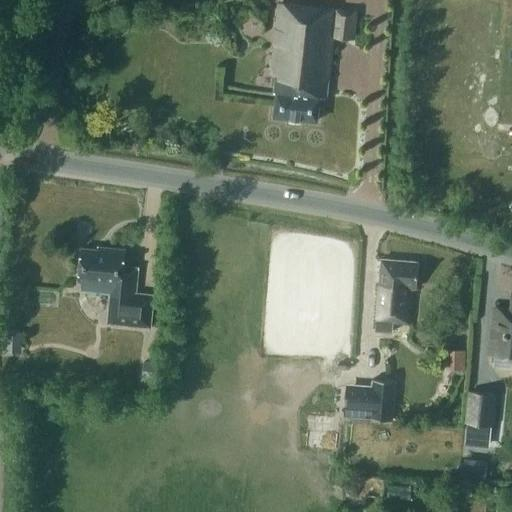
[(356,12),(279,3),(272,73),(276,73),(274,92),(277,92),(274,116),(317,121),(319,98),(322,98),(324,80),(328,80),(333,36),(353,38),(356,12)]
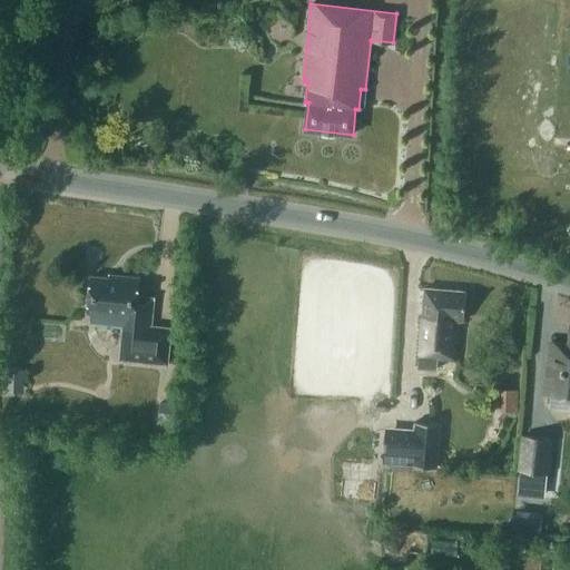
[(154,297),(137,296),(139,277),(119,275),(119,278),(90,276),(87,312),(92,313),(91,322),(124,325),(120,359),(168,363),(172,328),(150,326),(153,313),(154,297)]
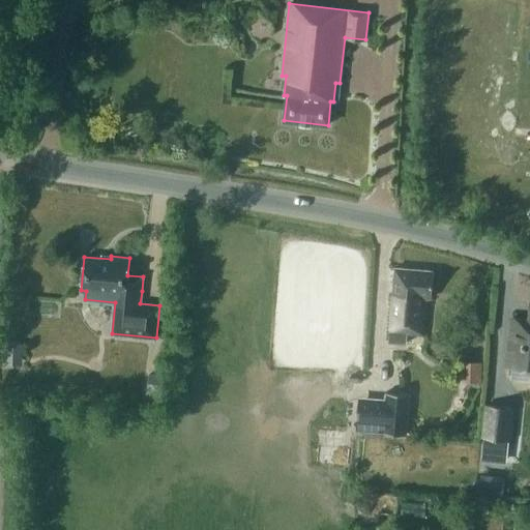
[(389,342),(406,344),(406,332),(422,333),(425,297),(431,297),(433,271),(394,268),(389,342)]
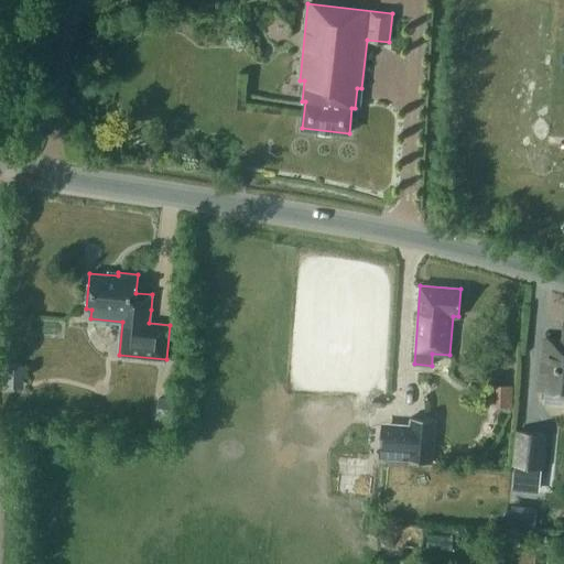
[(540,389),(563,391),(563,340),(545,338),(540,389)]
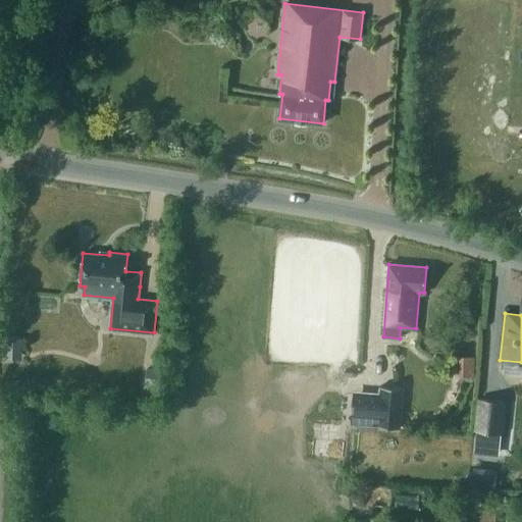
[(3,350),(21,351),(22,338),(4,338),(3,350)]
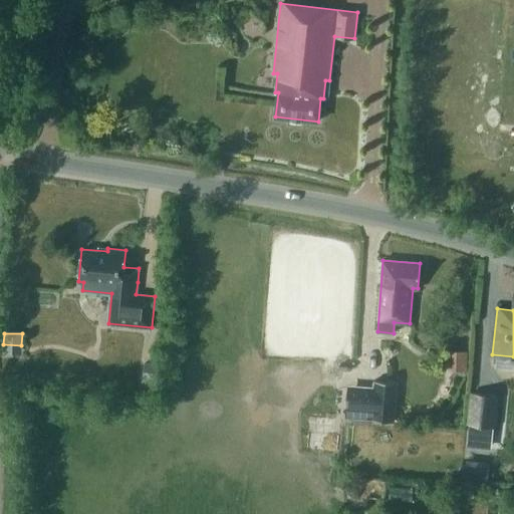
[(449,347),(449,367),(466,368),(466,348),(449,347)]
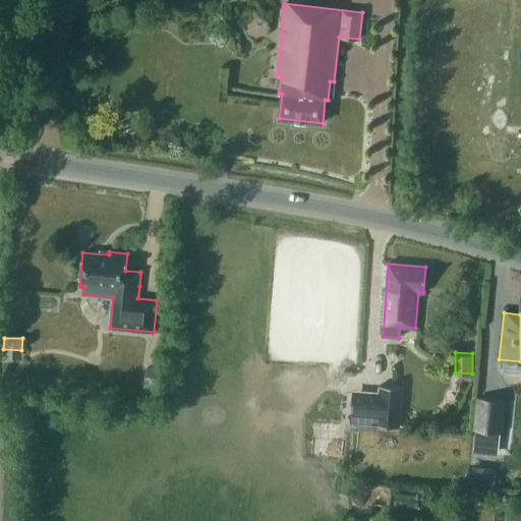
[(157,395),(161,368),(147,366),(142,393),(157,395)]
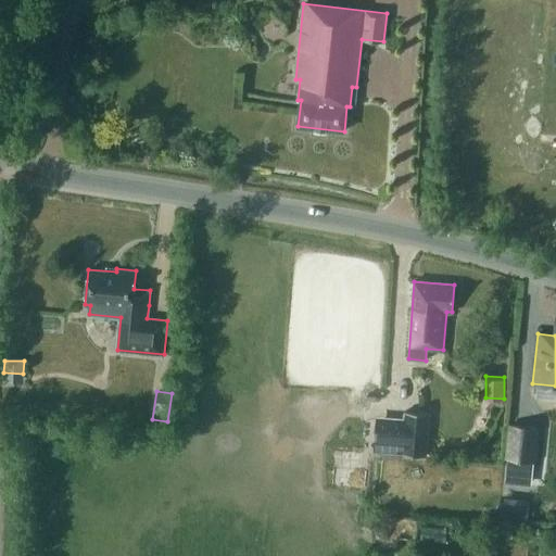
[(404,418),(377,416),(374,451),(402,453),(402,454),(426,455),(429,414),(405,412),(404,418)]
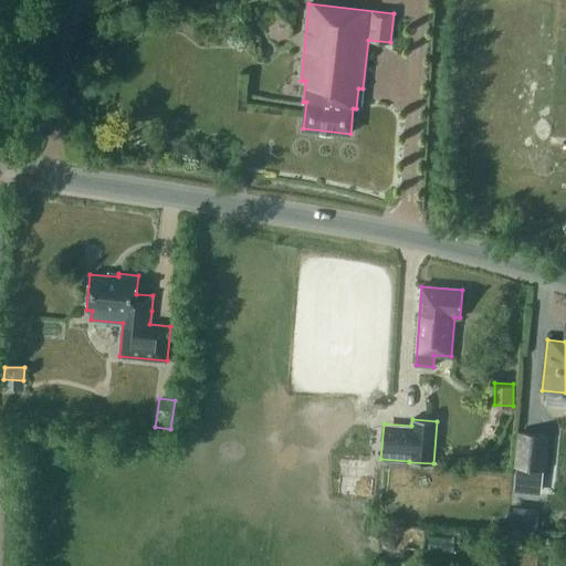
[(517,468),(544,470),(547,435),(521,432),(517,468)]
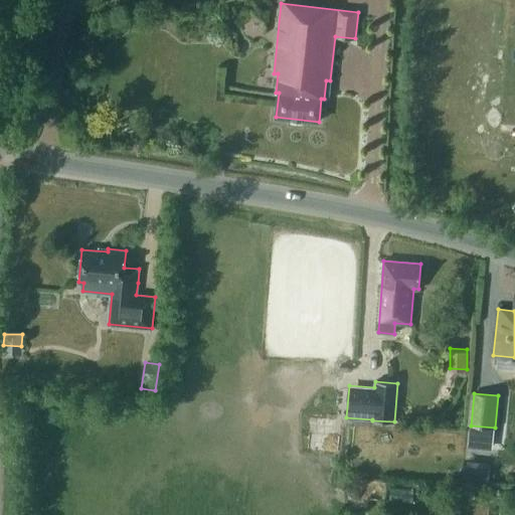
[(466,466),(464,478),(489,480),(490,468),(466,466)]
